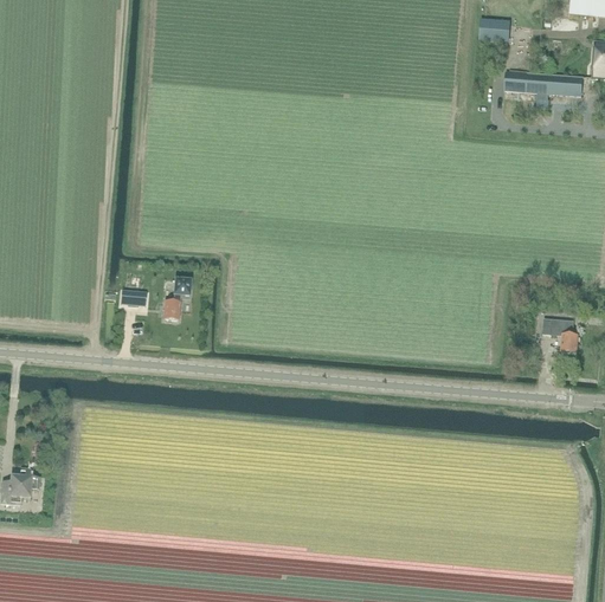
[(571,0),(571,13),(604,15),(604,0),(571,0)]
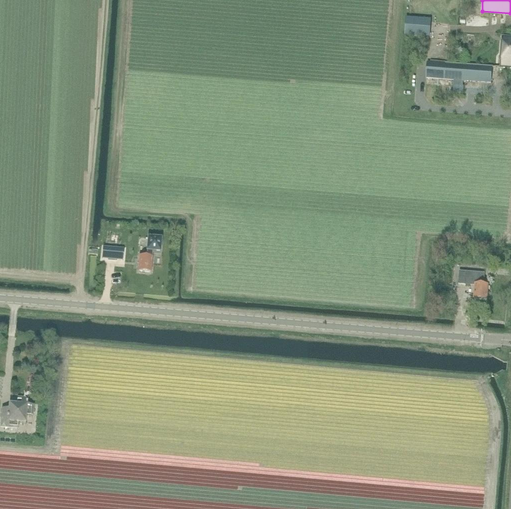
[(432,18),(407,16),(405,33),(430,36),(432,18)]
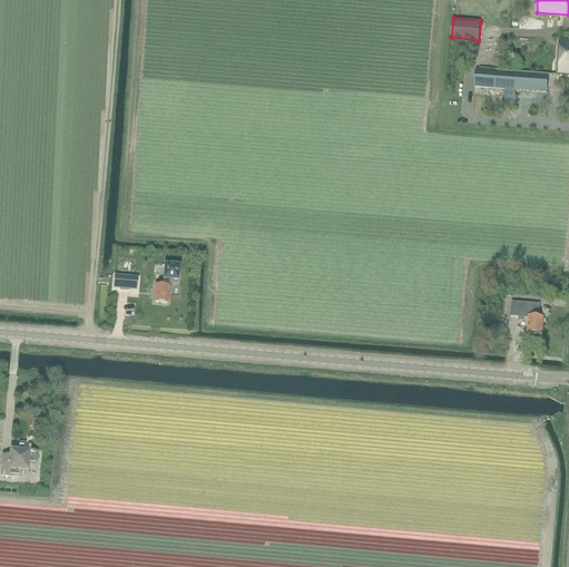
[(557,74),(558,74),(560,74),(568,75),(568,39),(560,39),(559,48),(559,55),(558,59),(557,74)]
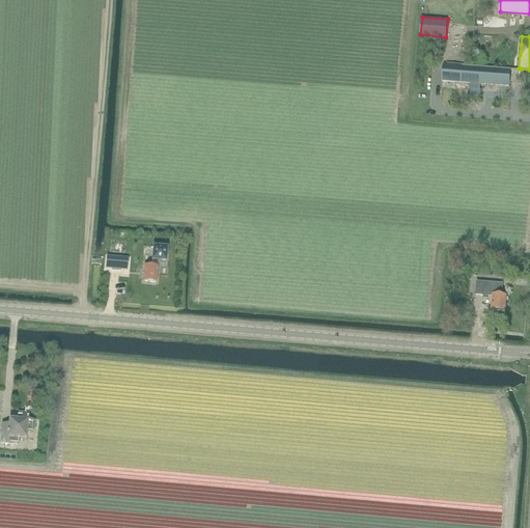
[(445,62),(443,79),(444,79),(471,81),(471,86),(480,87),(481,82),(509,84),(510,74),(511,67),(464,64),(445,62)]
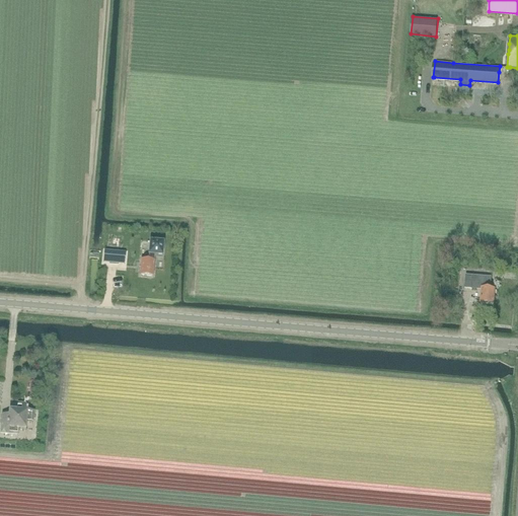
[(163,254),(164,240),(150,239),(149,253),(150,253),(149,258),(142,258),(141,273),(154,274),(155,259),(155,253),(163,254)]
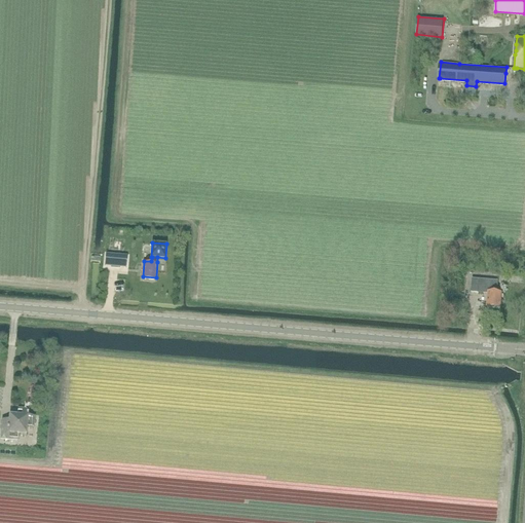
[(120,264),(121,254),(109,253),(108,263),(120,264)]
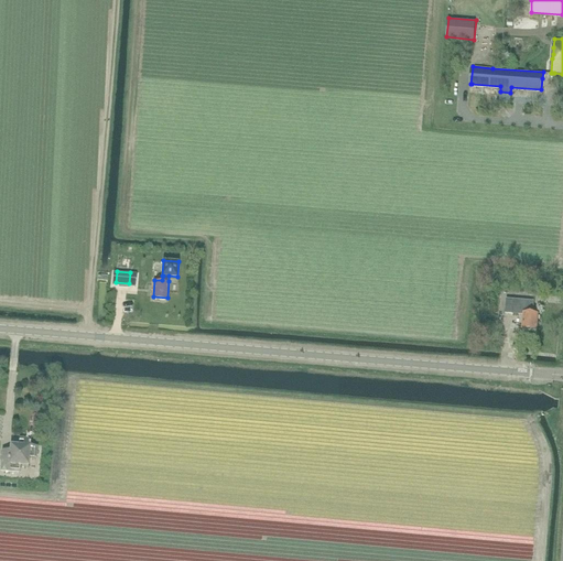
[(534,312),(536,299),(508,298),(507,312),(524,313),(523,328),(538,328),(540,312),(534,312)]
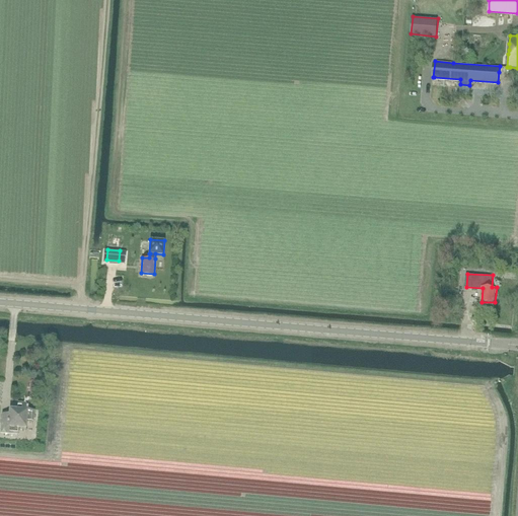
[(27,408),(28,401),(18,401),(18,408),(10,408),(9,416),(2,415),(1,431),(17,433),(18,426),(26,427),(27,418),(34,419),(35,409),(27,408)]
